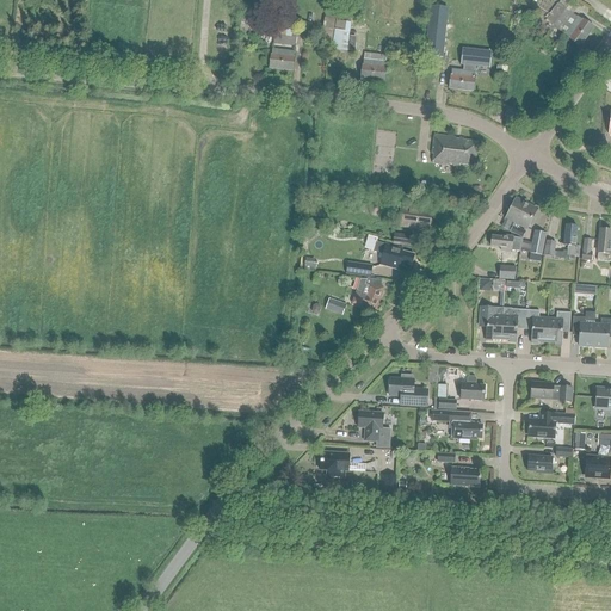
[(554,2),(549,0),(543,0),(538,11),(547,14),(554,2)]
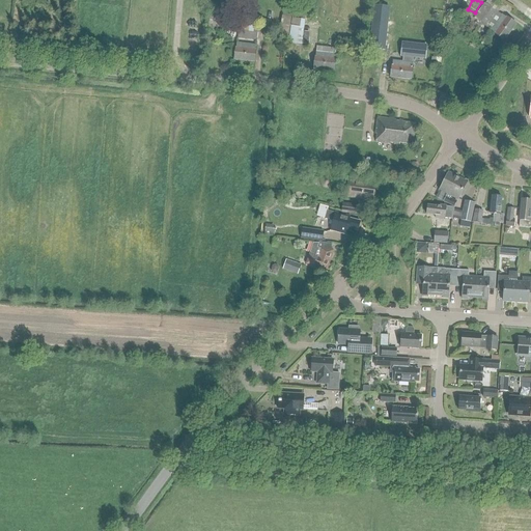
[(369,45),(383,47),(388,4),(374,3),(369,45)]
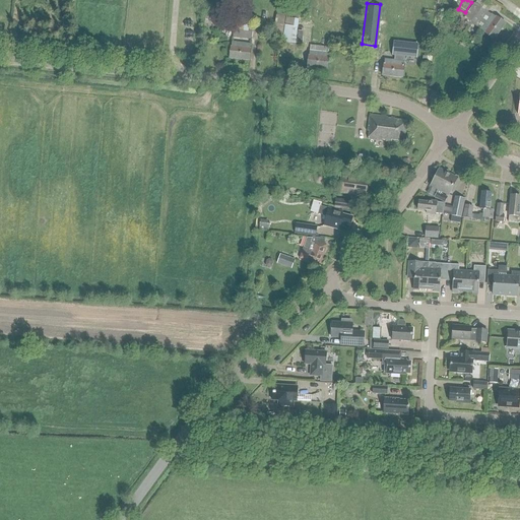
[(464,18),(470,23),(494,41),(505,24),(493,16),(486,12),(473,3),(467,11),(468,12),(464,18)]
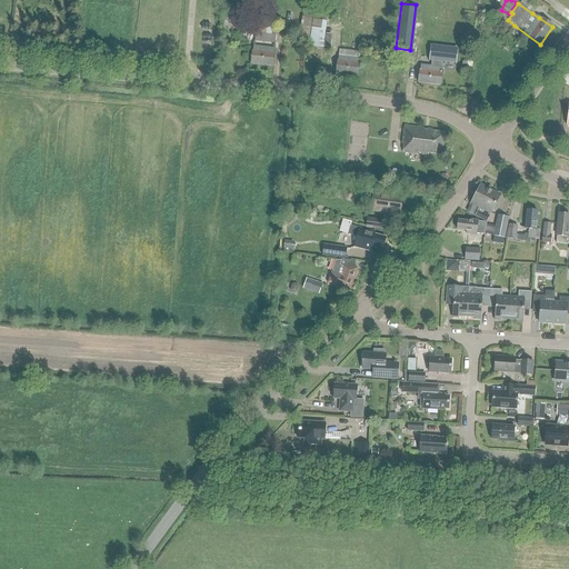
[(266,29),(267,18),(259,17),(257,35),(256,35),(255,42),(273,43),(276,30),(266,29)]
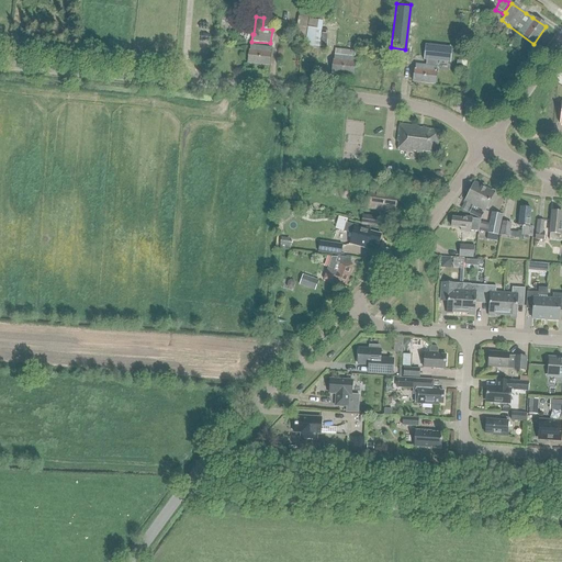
[(305,44),(319,46),(324,19),(310,17),(305,44)]
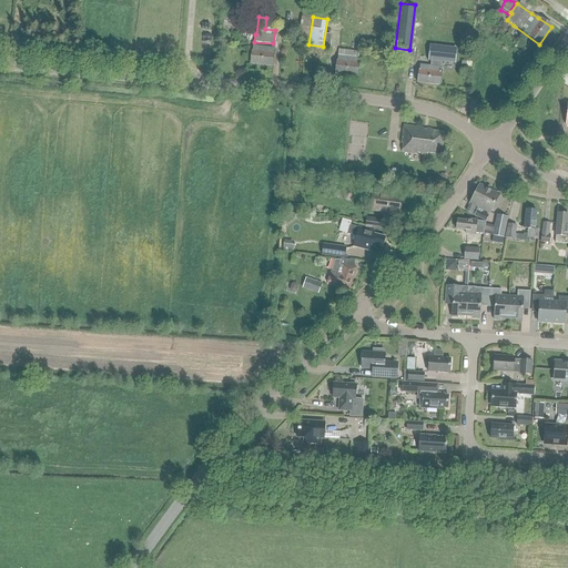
[(271,68),(273,50),(252,48),(251,66),(271,68)]
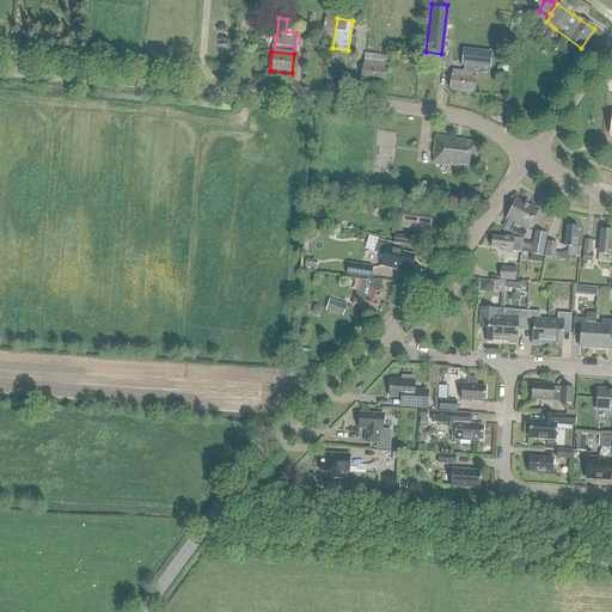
[(464,66),(463,72),(452,71),(452,75),(451,75),(450,90),(473,92),(475,78),(475,73),(476,67),(490,68),(491,60),(491,55),(463,53),(460,66),(464,66)]
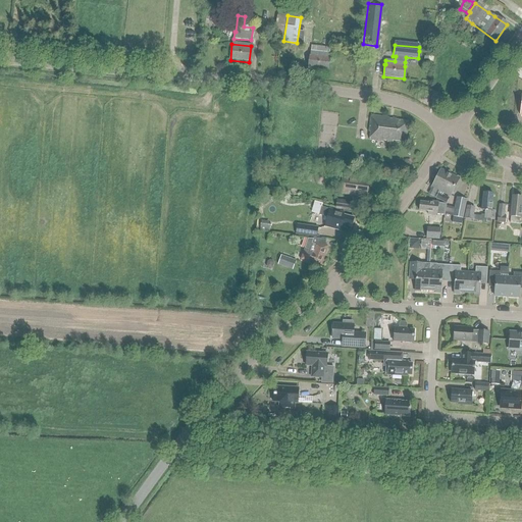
[(327,70),(329,54),(310,52),(308,68),(327,70)]
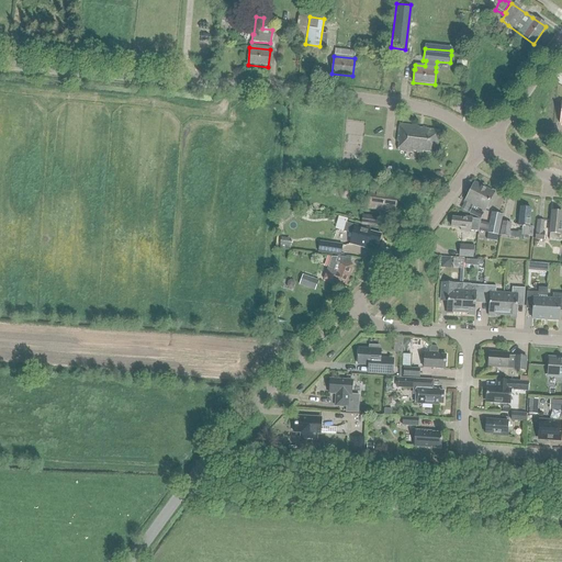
[(426,130),(427,127),(398,124),(396,143),(398,143),(397,152),(424,154),(424,153),(437,154),(439,132),(426,130)]
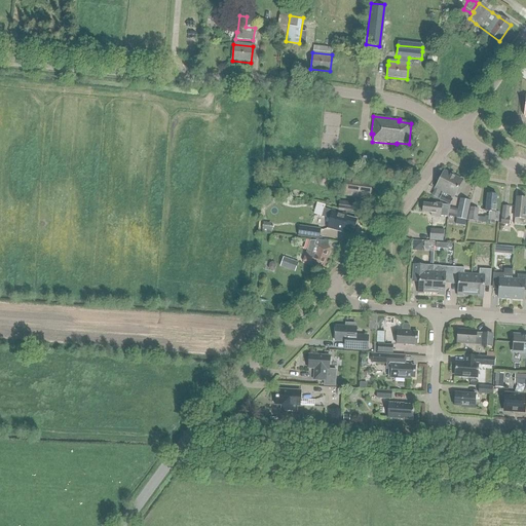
[(436,188),(443,192),(441,195),(445,197),(446,194),(454,197),(462,181),(444,172),(444,173),(441,171),(436,180),(439,182),(436,188)]
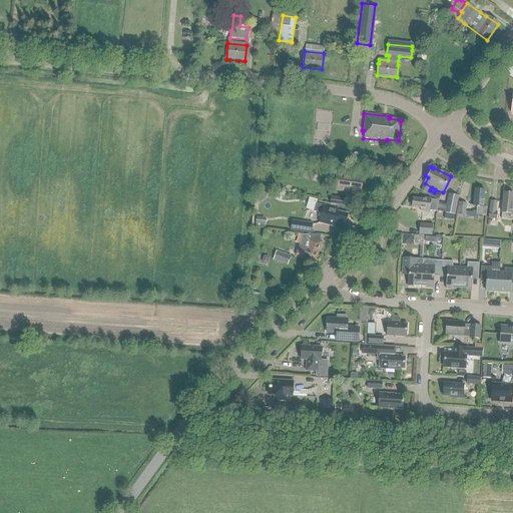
[(317,171),(315,171),(312,171),(310,173),(310,175),(309,177),(310,179),(311,180),(314,182),(317,181),(319,180),(320,178),(320,175),(319,173),(317,171)]
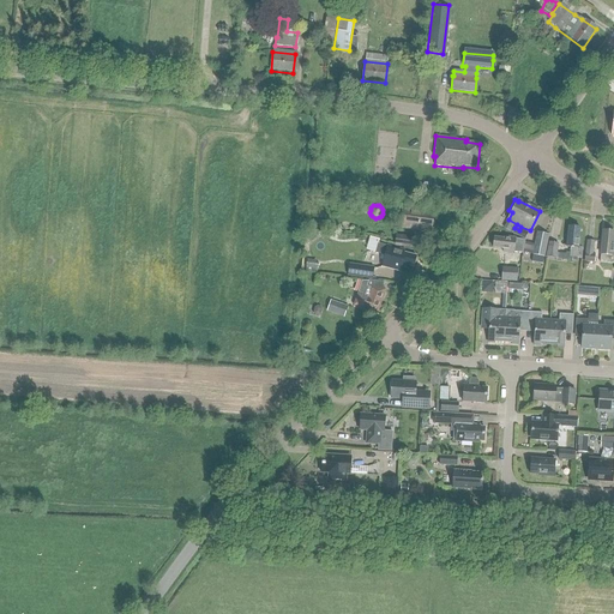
[(403,209),(401,228),(429,232),(433,212),(403,209)]
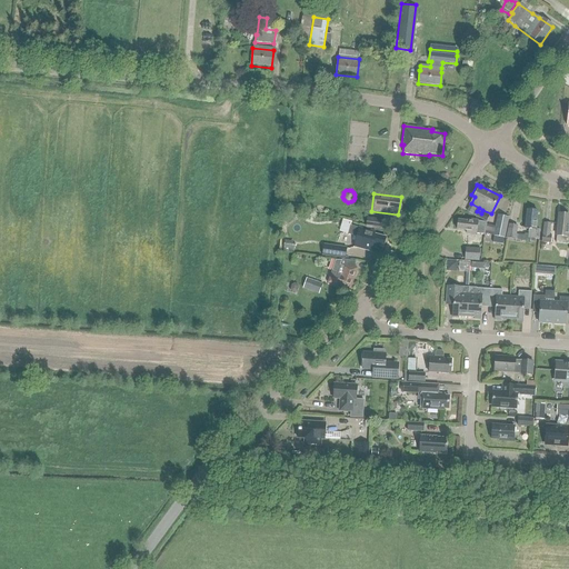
[(307,206),(289,203),(288,211),(306,213),(307,206)]
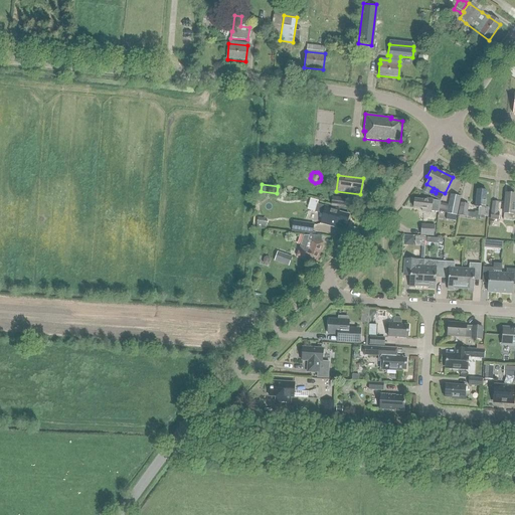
[(486,199),(487,191),(477,190),(475,207),(478,207),(478,215),(485,216),(484,218),(488,219),(489,208),(486,208),(487,199),(486,199)]
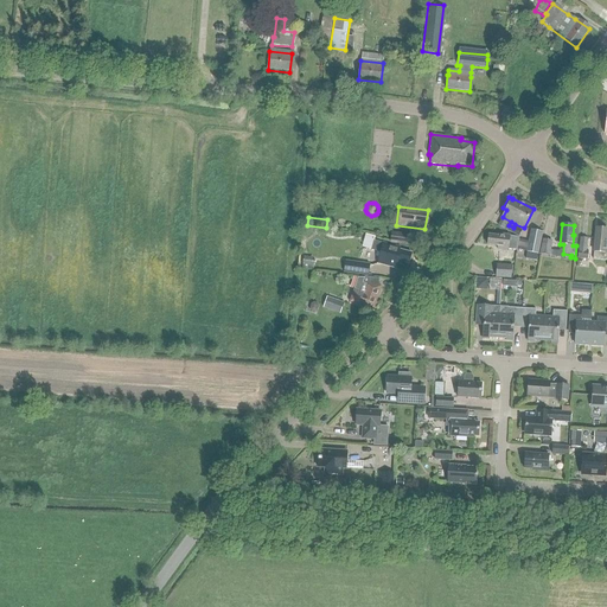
[(513,228),(509,225),(506,230),(518,237),(522,231),(513,228)]
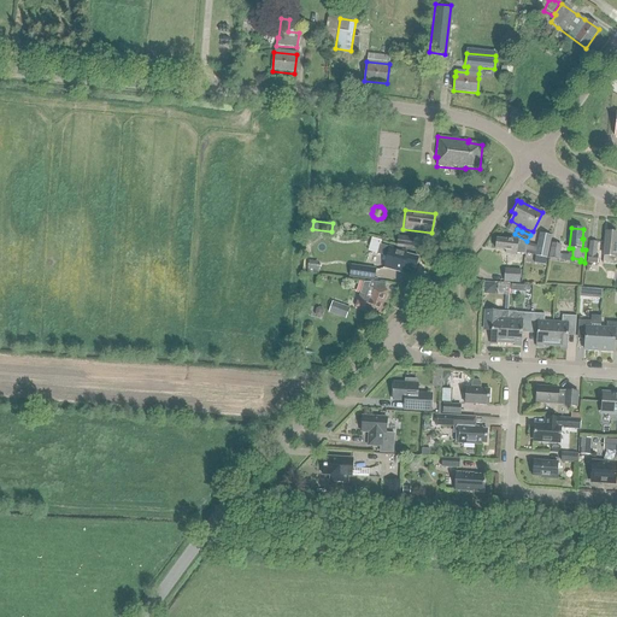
[(616,233),(606,233),(604,256),(603,264),(616,264),(616,257),(616,244),(616,242),(616,244),(616,233)]
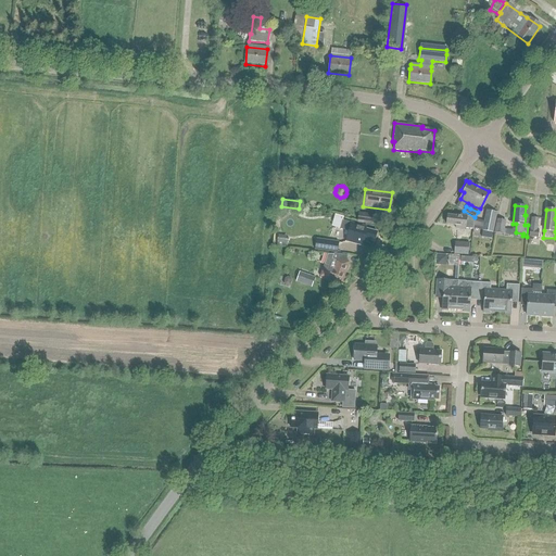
[(496,213),(485,211),(481,237),(492,239),(496,213)]
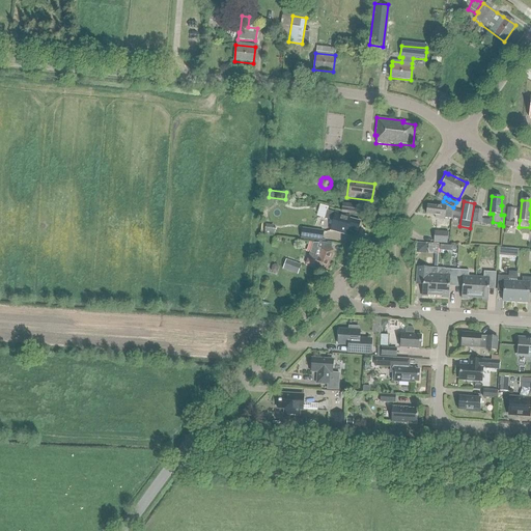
[(343,204),(342,213),(358,215),(359,206),(343,204)]
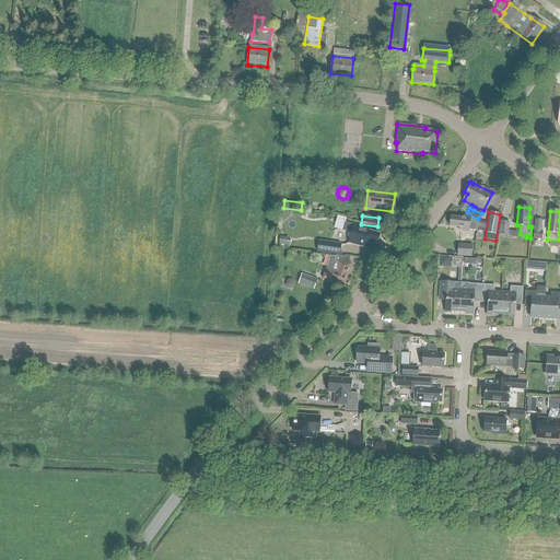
[(451,217),(450,225),(458,226),(458,230),(468,231),(468,230),(476,231),(478,219),(469,218),(459,216),(459,218),(451,217)]
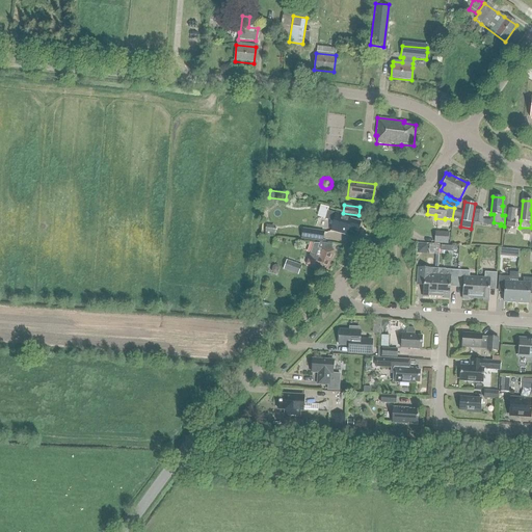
[(514,219),(515,209),(508,208),(506,225),(515,227),(515,219),(514,219)]
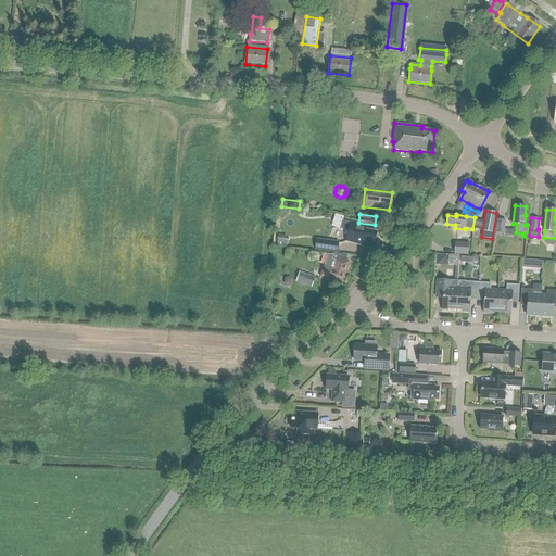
[(496,219),(494,232),(503,235),(506,220),(496,219)]
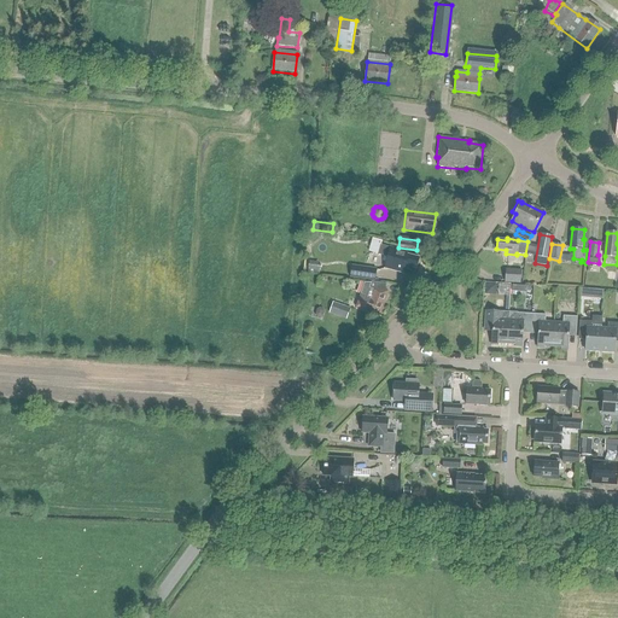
[(412,268),(417,269),(419,258),(407,255),(407,252),(396,250),(380,246),(378,255),(388,257),(385,269),(403,274),(404,269),(410,270),(412,268)]
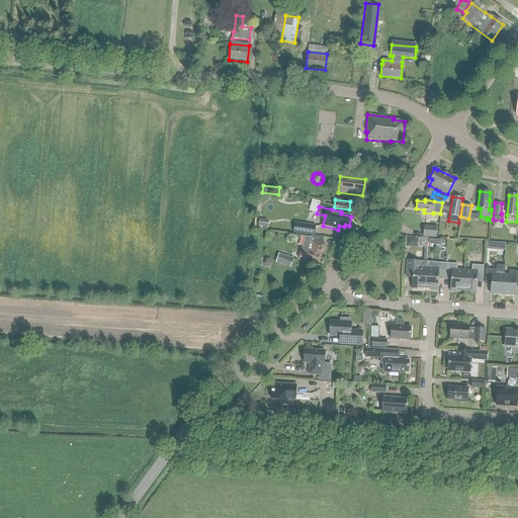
[(267,220),(259,219),(258,227),(266,228),(267,220)]
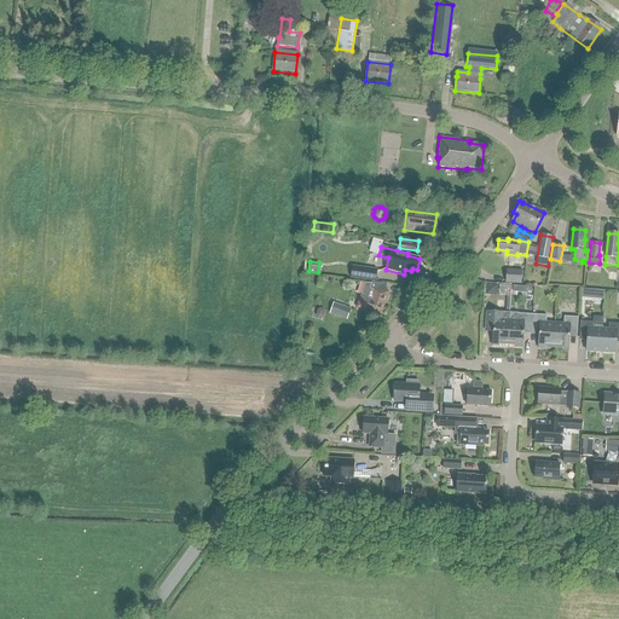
[(352,266),(351,278),(375,282),(377,270),(352,266)]
